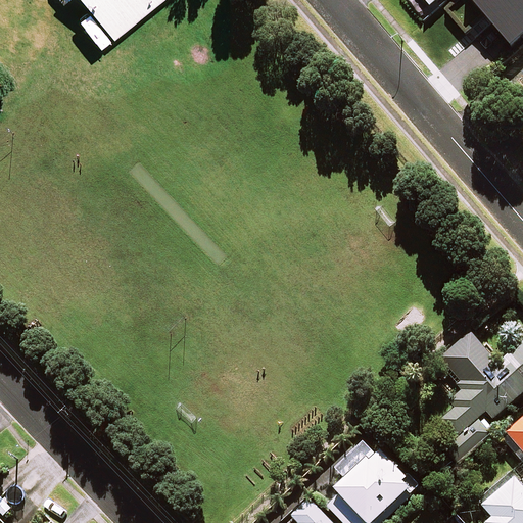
[(82,0),(116,41),(165,0),(82,0)]
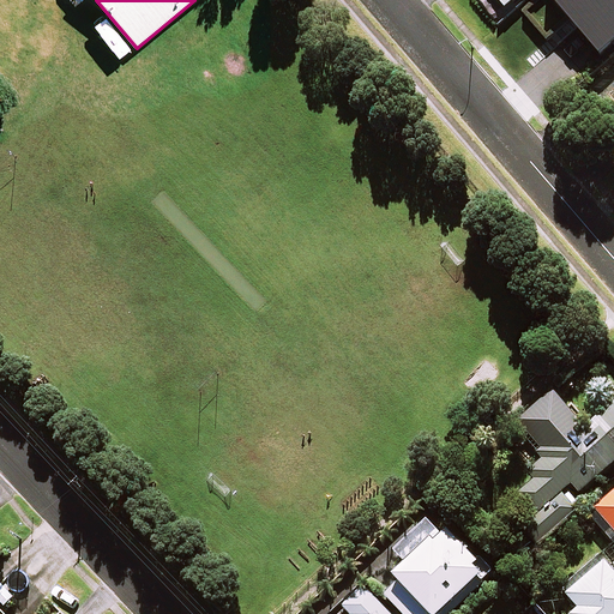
[(613,0),(554,0),(600,55),(613,43),(613,0)]
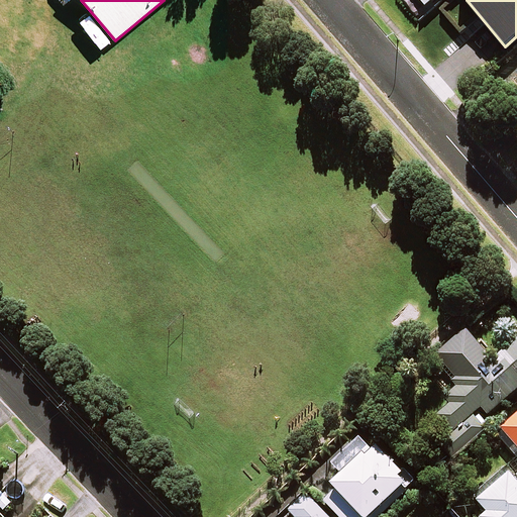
[(516,390),(516,341),(495,362),(468,330),(436,357),(459,386),(446,397),(452,404),(427,425),(455,458),(491,428),(477,412),(484,406),(490,413),(516,390)]
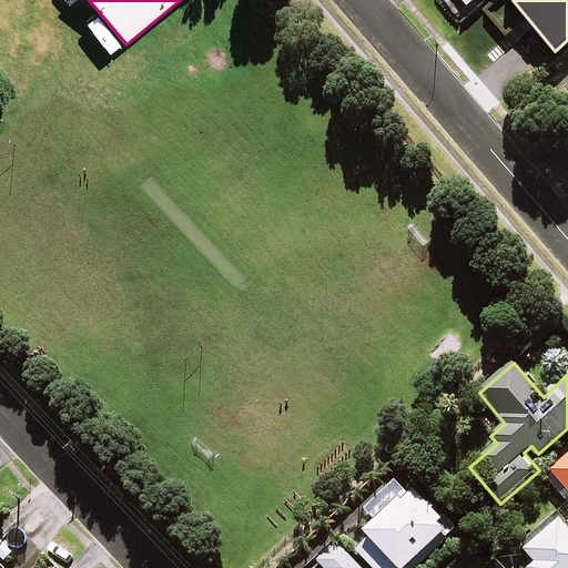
[(567,457),(553,472),(567,488),(567,457)]
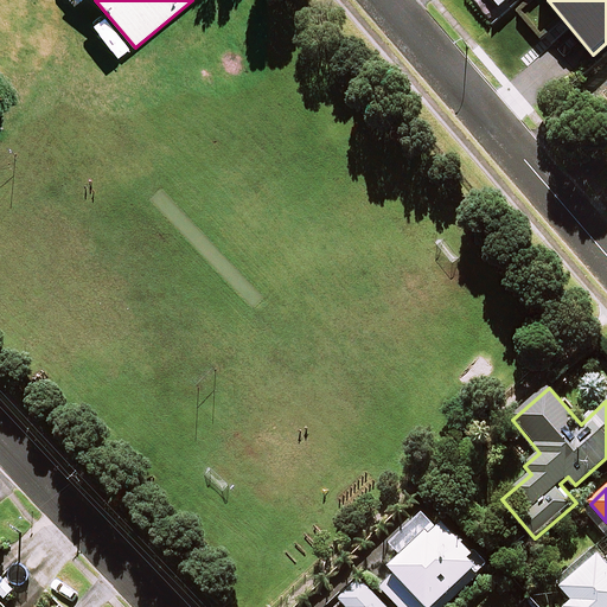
[(383,589),(401,606),(446,606),(487,567),(447,525),(441,530),(426,515),(395,545),(406,556),(394,568),(398,574),(383,589)]
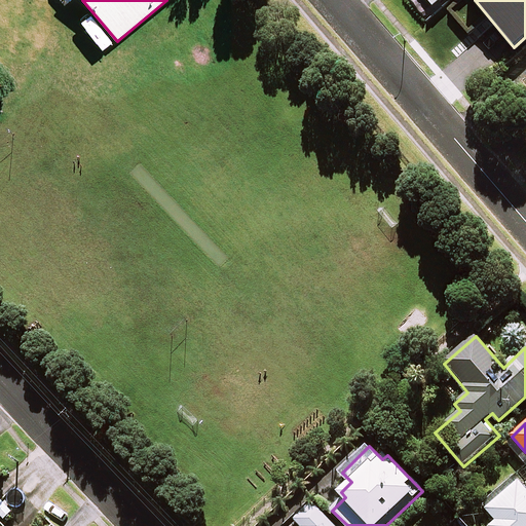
[(525,525),(525,489),(516,479),(485,505),(496,520),(489,525),(525,525)]
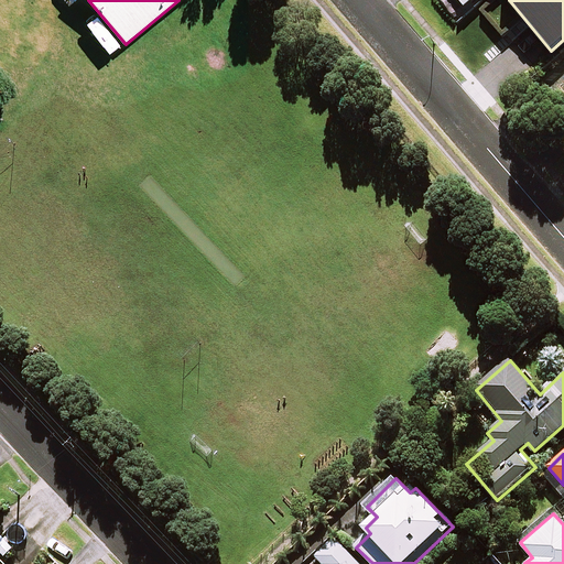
[(359,563),(337,540),(317,557),(323,563),(359,563)]
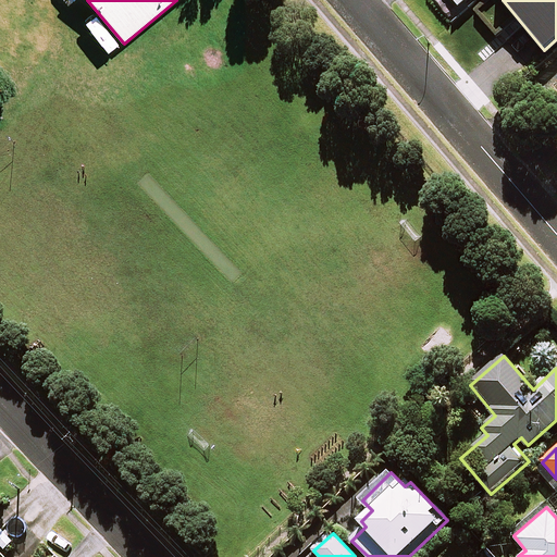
All buildings are outlined.
